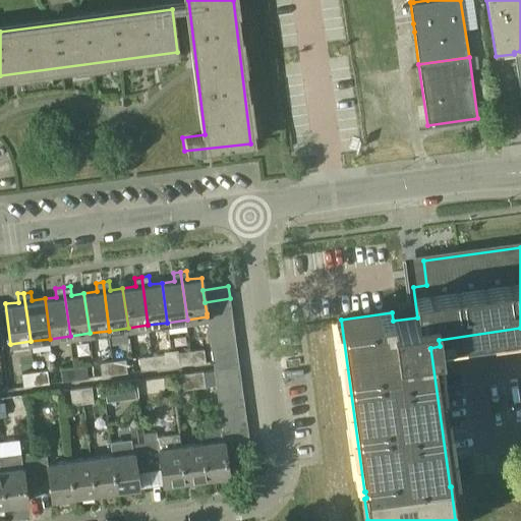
[(231,310),(230,298),(205,302),(207,313),(231,310)]
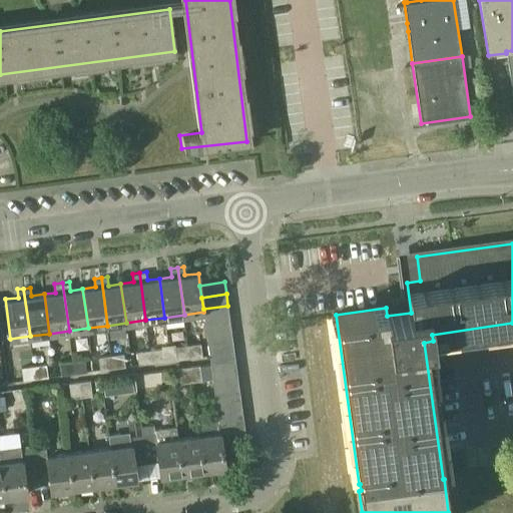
[(204,321),(229,317),(227,306),(203,309),(203,312),(204,321)]
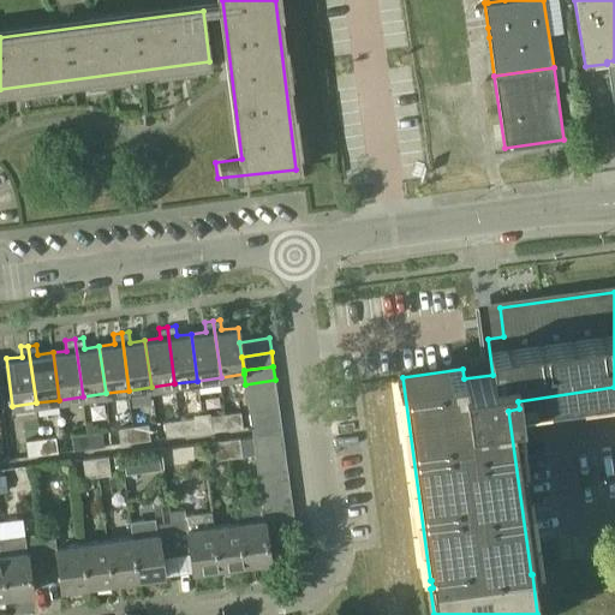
[(248,398),(278,394),(275,380),(245,384),(248,398)]
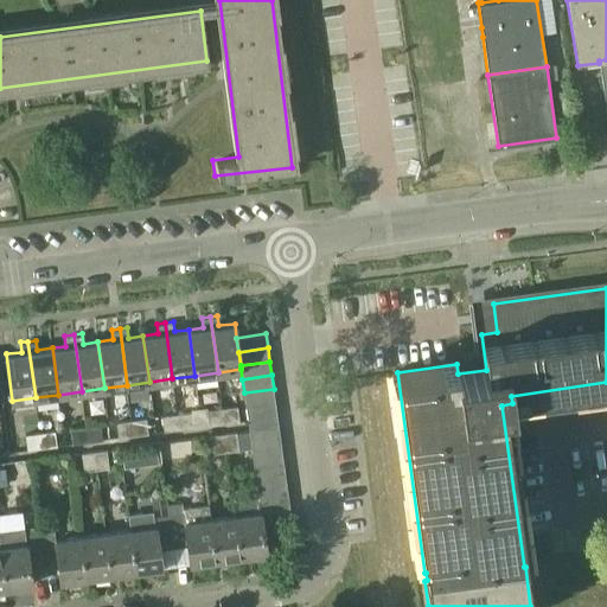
[(246,407),(275,402),(274,389),(244,393),(246,407)]
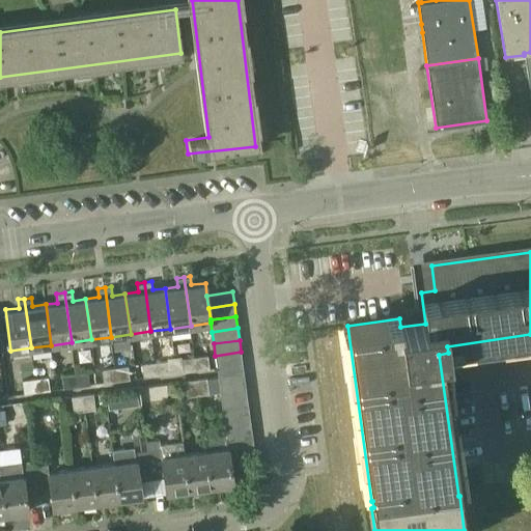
[(217,368),(243,365),(241,352),(215,356),(217,368)]
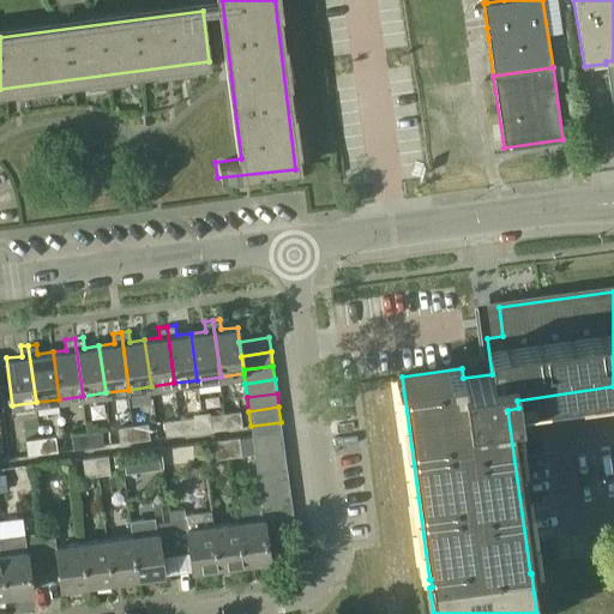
[(239,410),(226,411),(227,427),(241,425),(239,410)]
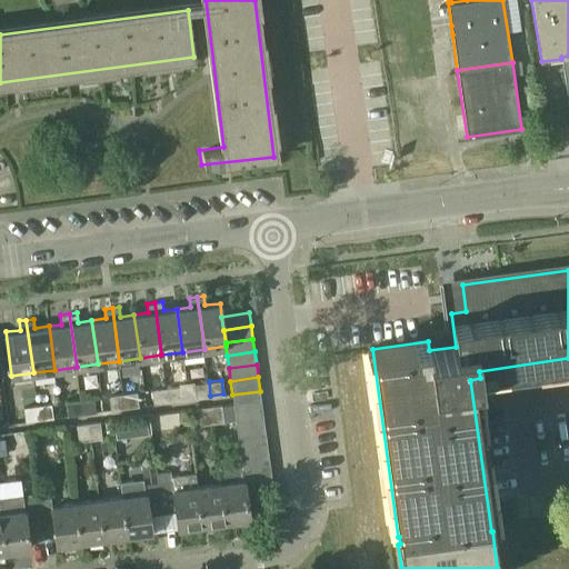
[(193,383),(196,398),(210,396),(209,381),(193,383)]
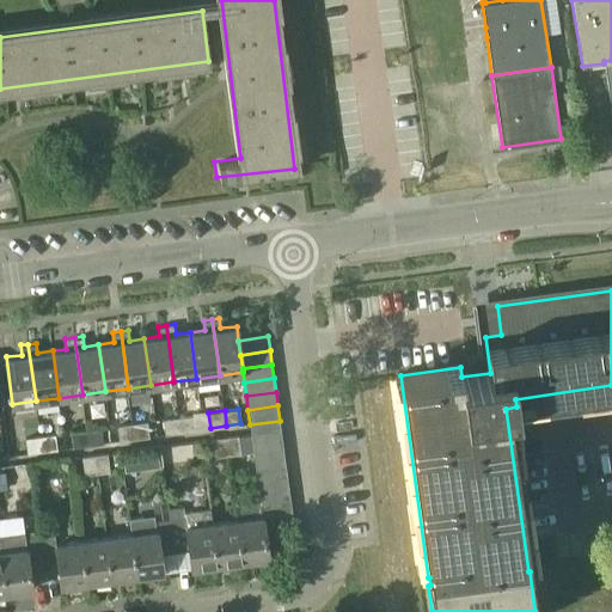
[(195,430),(194,415),(178,417),(181,433),(195,430)]
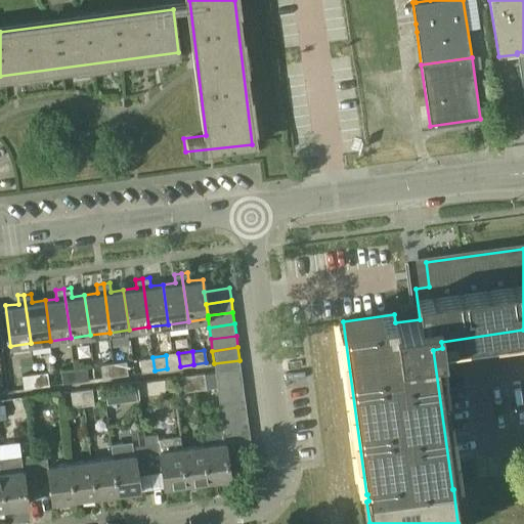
[(139,359),(141,372),(155,370),(153,357),(139,359)]
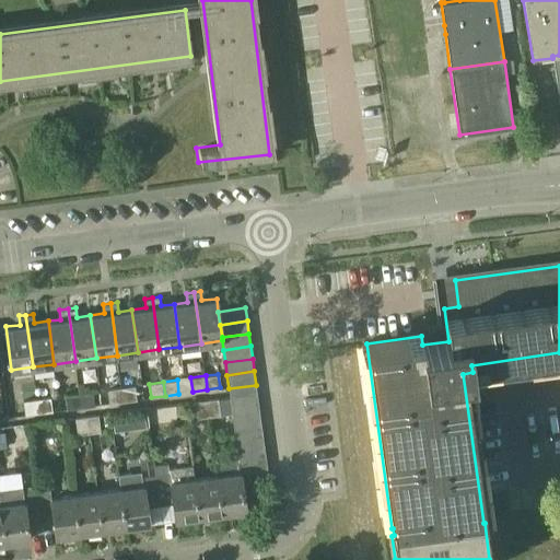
[(135,385),(121,387),(123,401),(137,399),(135,385)]
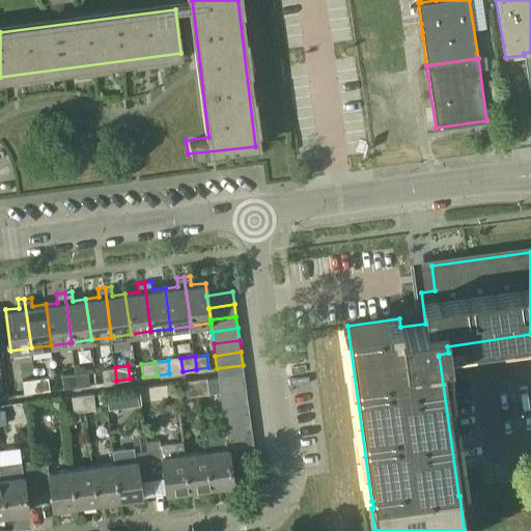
[(101,369),(103,383),(116,381),(115,367),(101,369)]
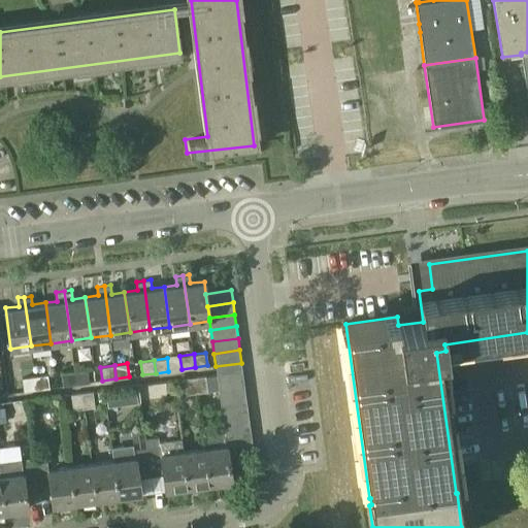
[(242,369),(217,373),(219,386),(244,383),(242,369)]
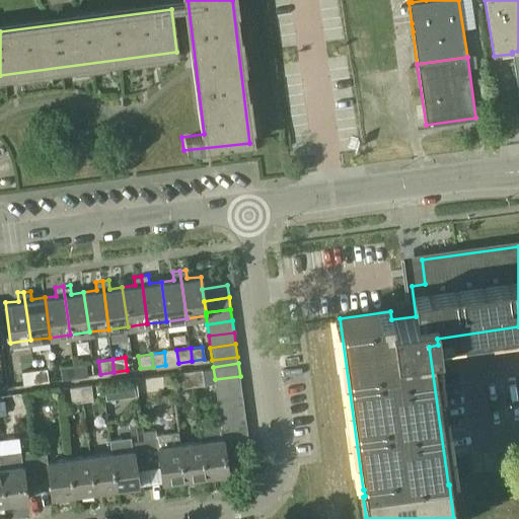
[(86,364),(73,365),(74,378),(87,377),(86,364)]
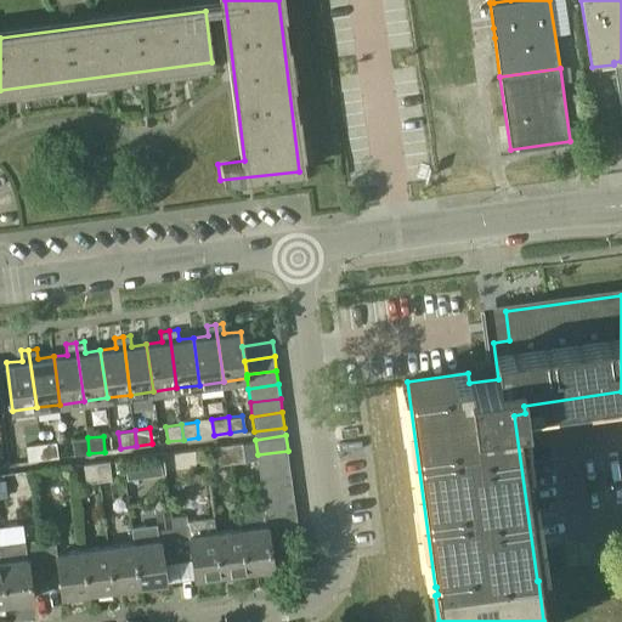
[(88,437),(72,440),(74,456),(89,453),(88,437)]
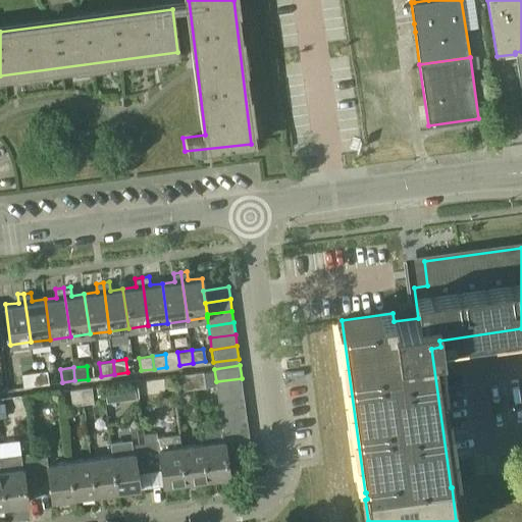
[(49,383),(47,370),(35,371),(37,384),(49,383)]
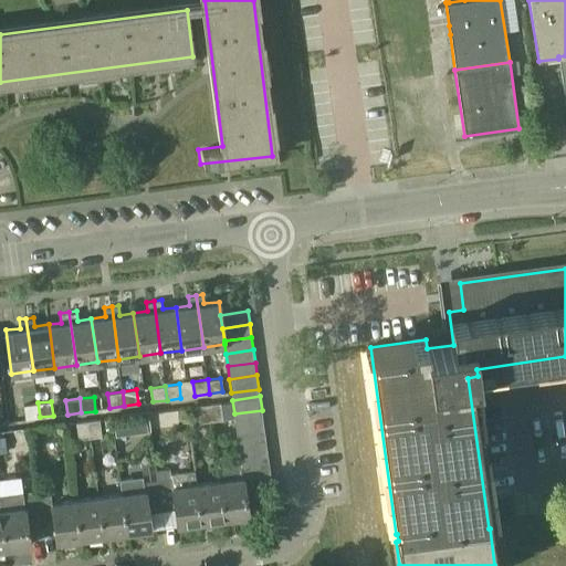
[(22,405),(24,419),(40,417),(38,402),(22,405)]
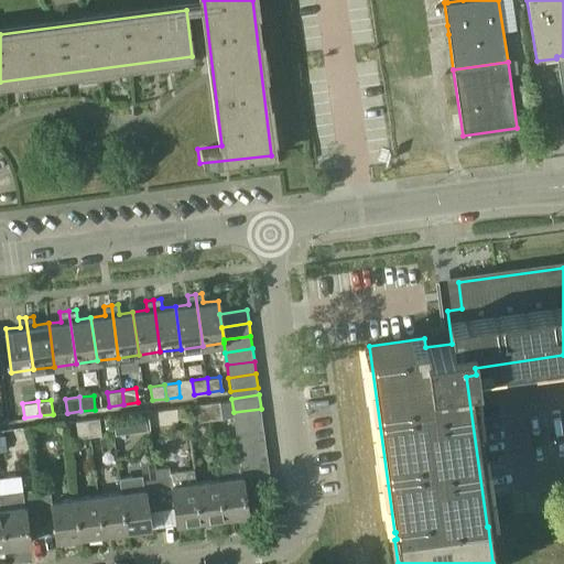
[(219,401),(207,402),(210,419),(221,418),(219,401)]
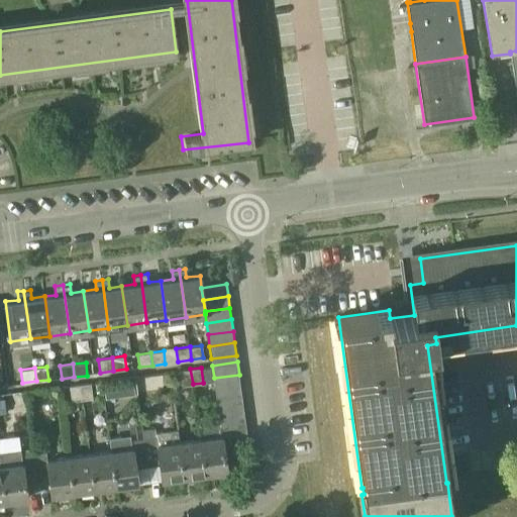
[(179,371),(182,386),(193,384),(190,369),(179,371)]
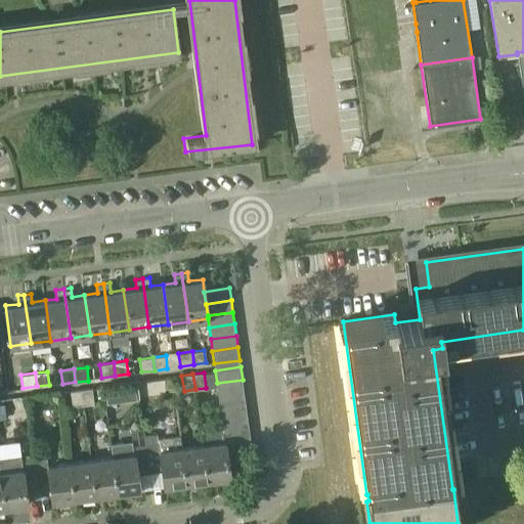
[(218,395),(245,391),(243,380),(217,383),(218,395)]
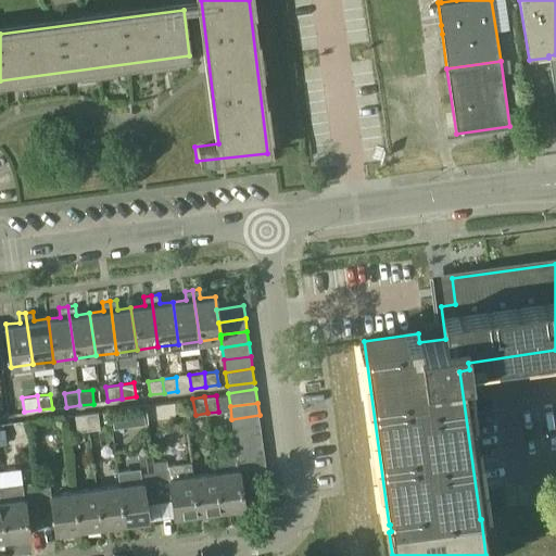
[(98,411),(87,413),(89,429),(100,428),(98,411)]
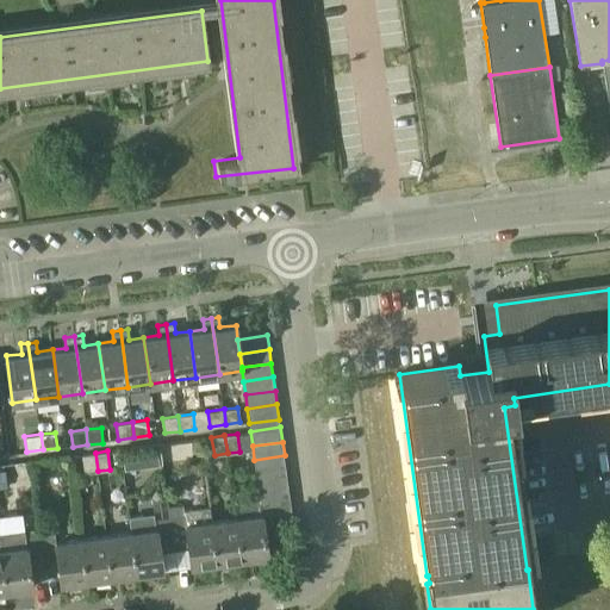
[(83,473),(98,471),(95,453),(81,454),(83,473)]
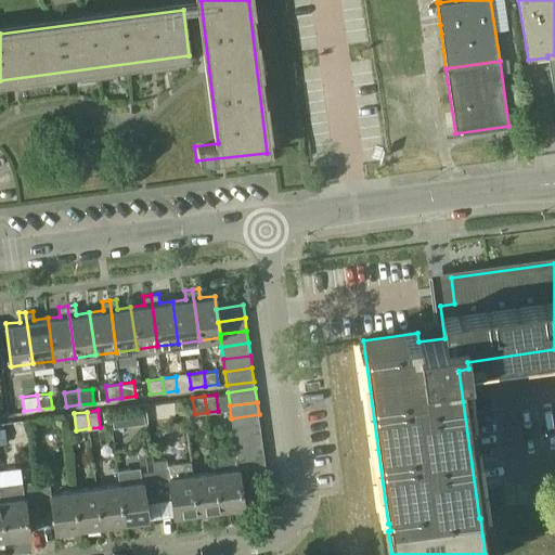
[(233,430),(260,427),(259,414),(231,418),(233,430)]
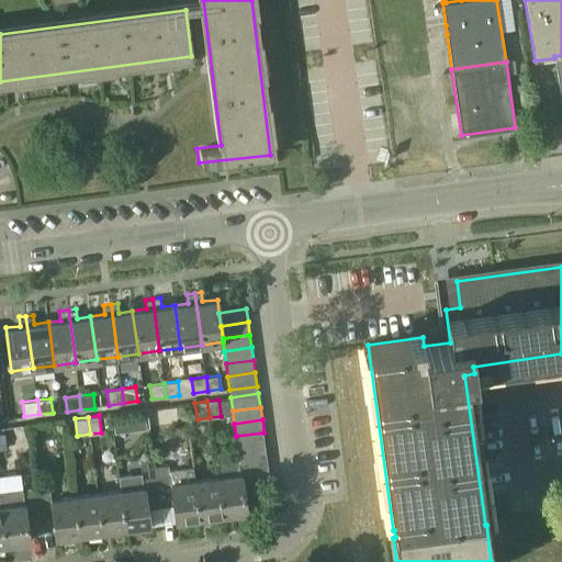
[(237,449),(266,445),(263,433),(236,436),(237,449)]
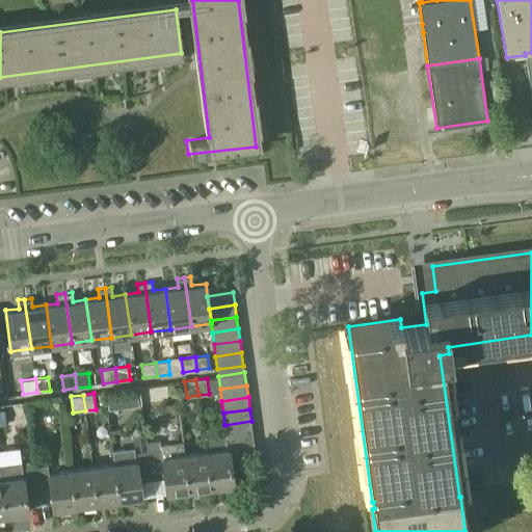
[(227,436),(253,433),(251,421),(224,425),(227,436)]
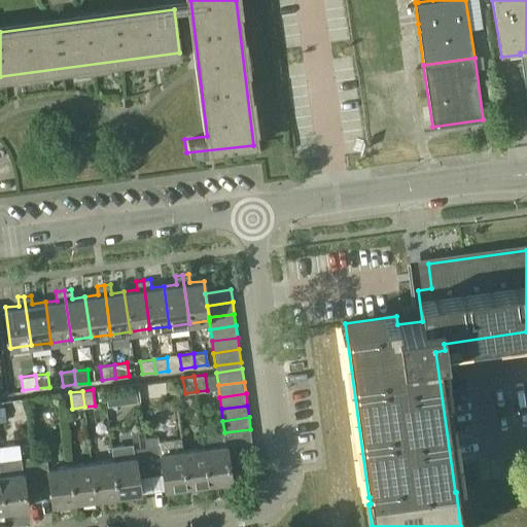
[(224,432),(225,444),(226,443),(226,445),(252,441),(250,429),(224,432)]
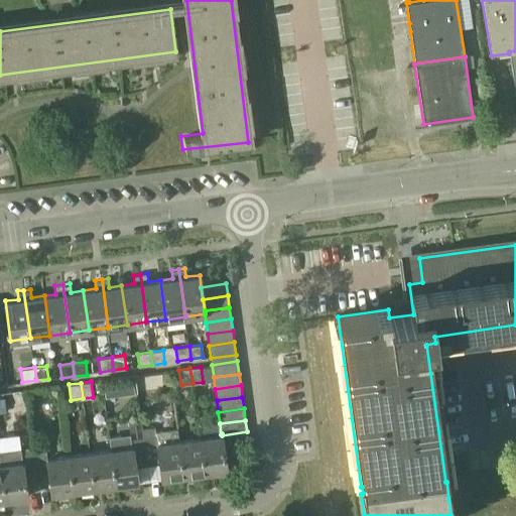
[(154,432),(154,434),(144,435),(148,464),(160,463),(162,478),(183,475),(179,439),(178,439),(177,428),(154,432)]
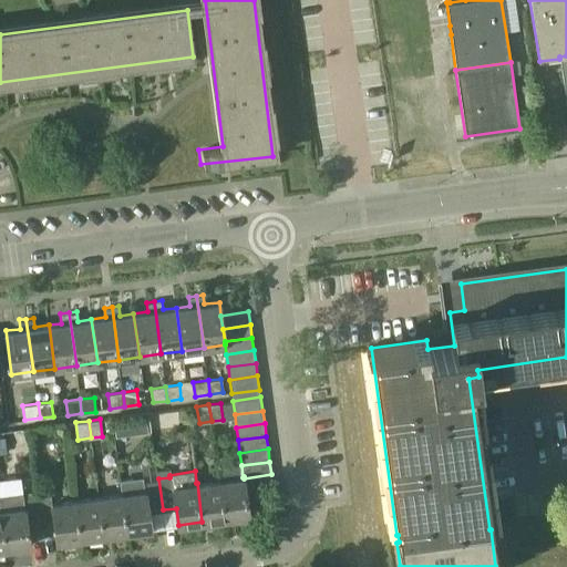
[(274,487),(271,474),(244,478),(246,491),(274,487)]
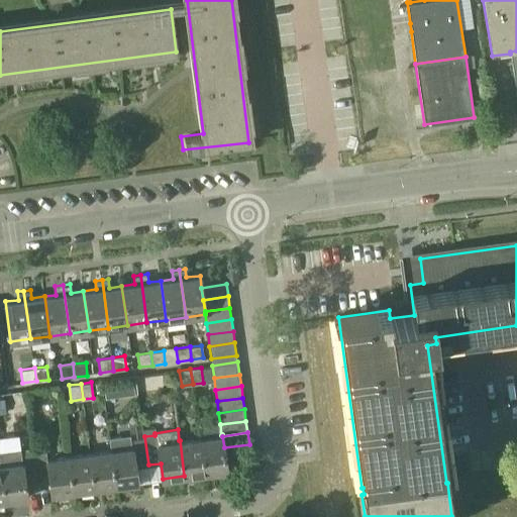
[(222,434),(221,435),(200,437),(205,473),(227,470),(224,447),(222,436),(222,434)]
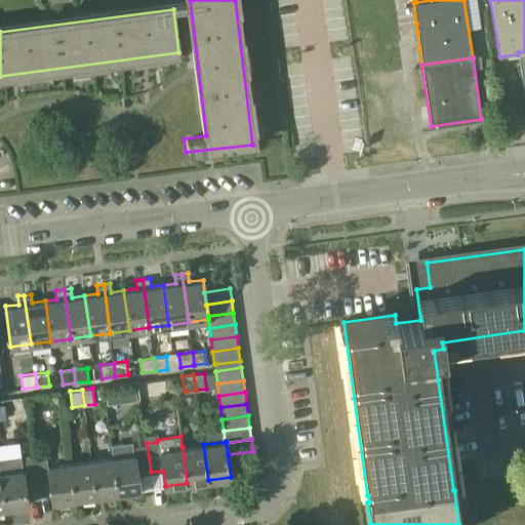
[(133,443),(110,446),(112,457),(114,456),(119,492),(139,489),(137,474),(151,472),(147,443),(133,445),(133,443)]
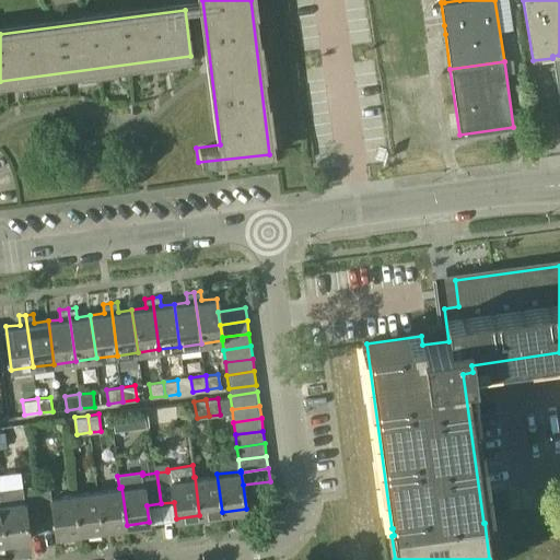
[(222,512),(217,474),(195,477),(199,515),(222,512)]
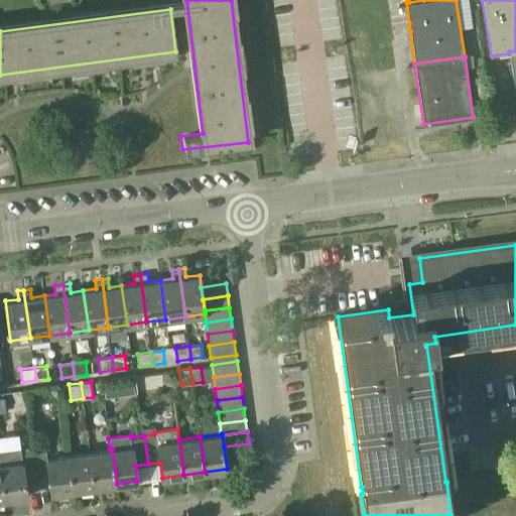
[(112,448),(110,449),(91,452),(96,487),(117,484),(112,448)]
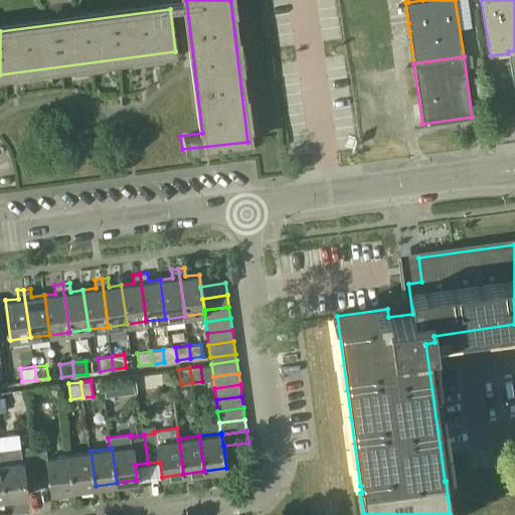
[(20,449),(0,451),(0,453),(6,498),(26,495),(24,479),(37,478),(33,452),(21,454),(21,452),(20,449)]
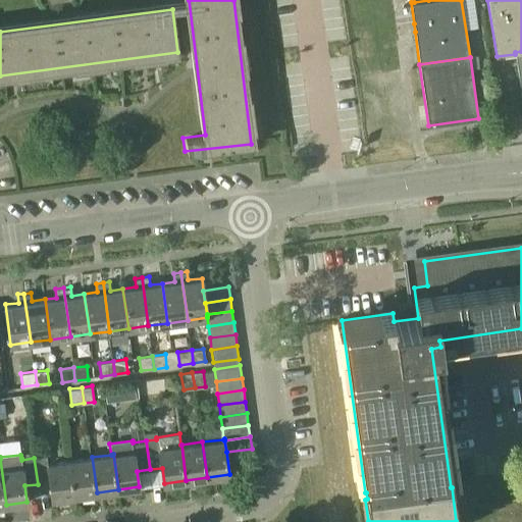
[(48,457),(34,458),(38,484),(50,482),(52,499),(74,496),(69,460),(48,463),(48,457)]
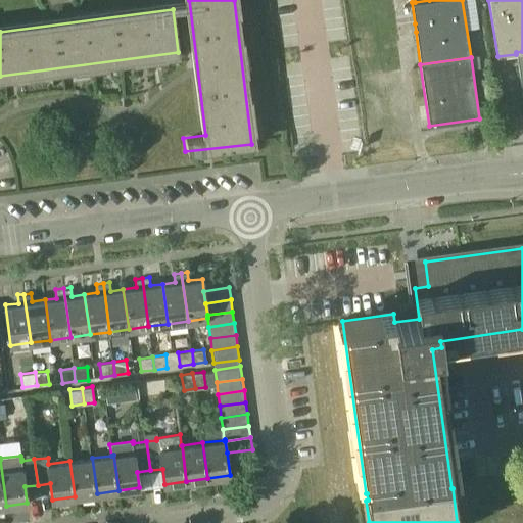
[(69,461),(75,496),(97,493),(92,458),(69,461)]
